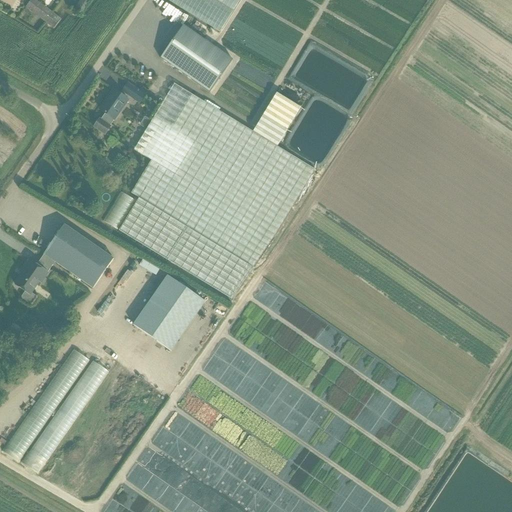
[(61,20),(35,0),(31,0),(26,7),(54,29),(61,20)]
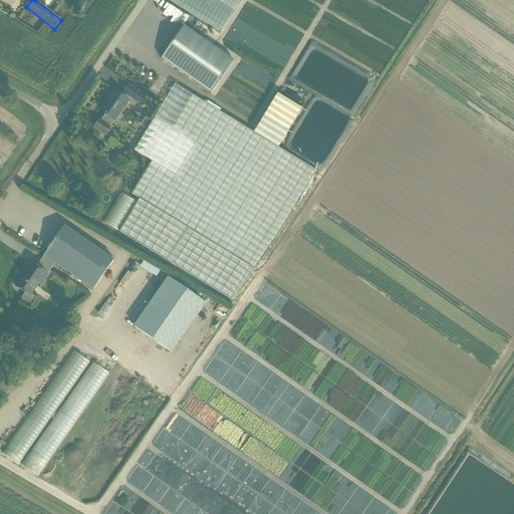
[(79,0),(74,8),(82,14),(91,0),(79,0)]
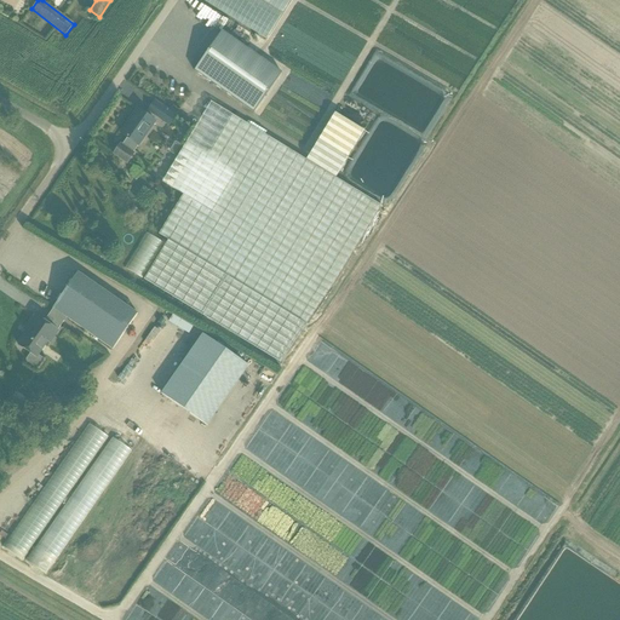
[(214,0),(213,4),(281,42),(305,0),(214,0)]
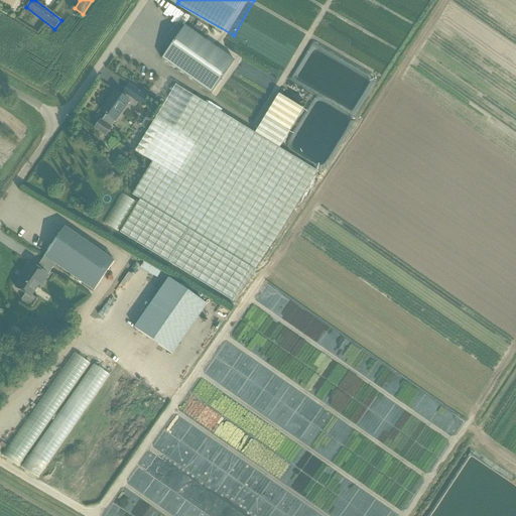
[(174,12),(181,17),(185,10),(178,6),(174,12)]
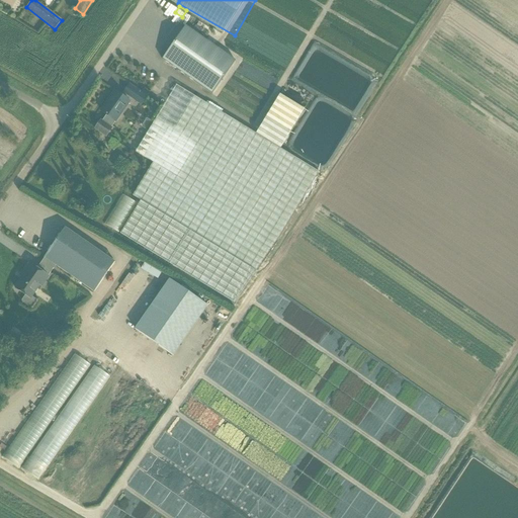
[(193,24),(197,17),(192,14),(188,21),(193,24)]
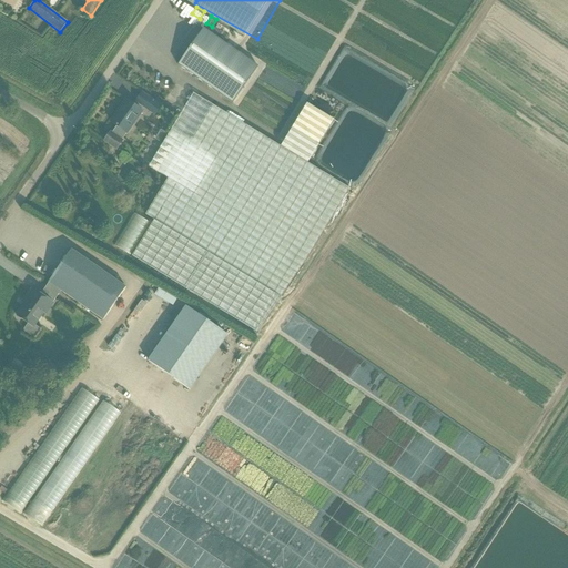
[(178,64),(232,103),(257,67),(203,29),(178,64)]
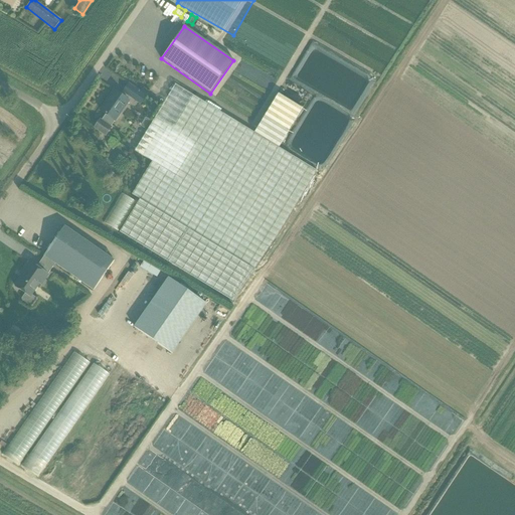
[(140,104),(147,94),(142,90),(140,92),(129,83),(123,92),(140,104)]
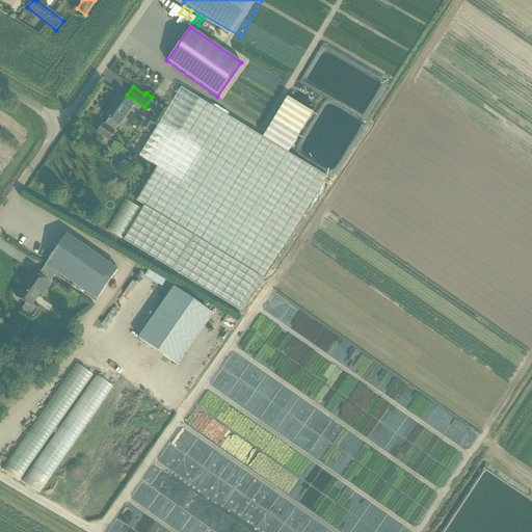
[(98,132),(109,140),(115,131),(114,130),(118,125),(133,105),(117,94),(113,100),(115,102),(105,115),(109,118),(105,125),(104,124),(98,132)]
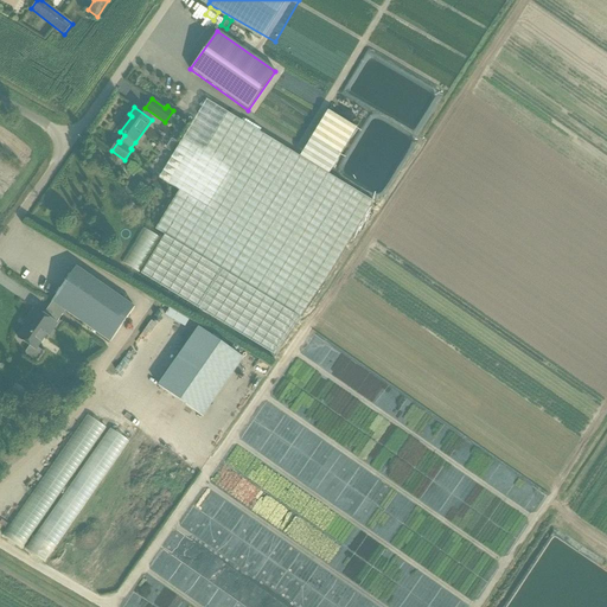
[(149,152),(176,171),(168,184),(179,191),(155,230),(165,235),(141,274),(274,355),(372,202),(330,174),(357,128),(327,110),(300,158),(228,113),(211,138),(204,151),(195,145),(203,132),(186,120),(177,113),(149,152)]
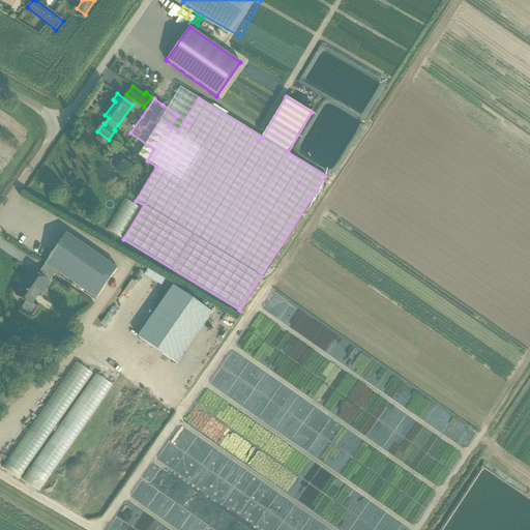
[(136,157),(134,163),(140,166),(143,162),(136,157)]
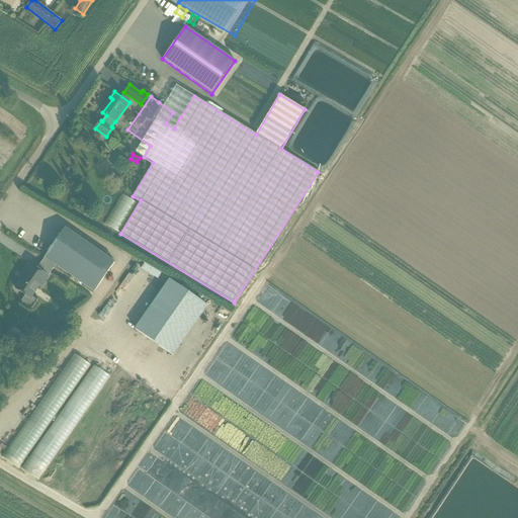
[(65,228),(44,257),(56,265),(93,292),(114,262),(73,234),(65,228)]
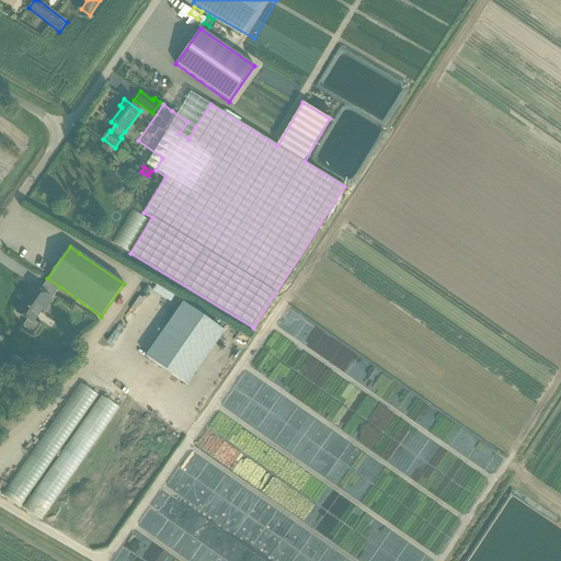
[(26,297),(16,312),(25,319),(27,320),(24,325),(24,328),(32,333),(34,333),(38,327),(38,324),(34,321),(43,309),(45,310),(53,299),(52,299),(57,292),(45,283),(39,290),(32,286),(25,296),(26,297)]
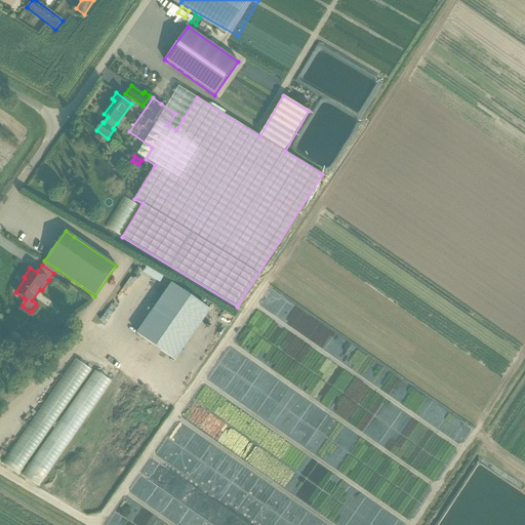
[(173,273),(153,265),(149,275),(169,283),(173,273)]
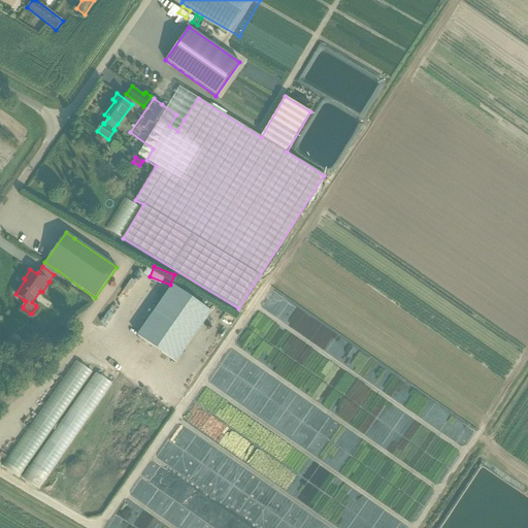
[(172,285),(137,335),(166,356),(178,338),(201,304),(172,285)]
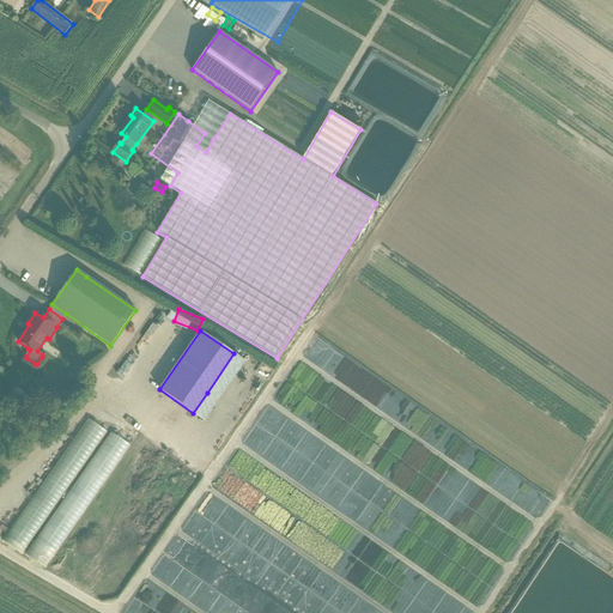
[(23,399),(17,407),(25,413),(31,404),(23,399)]
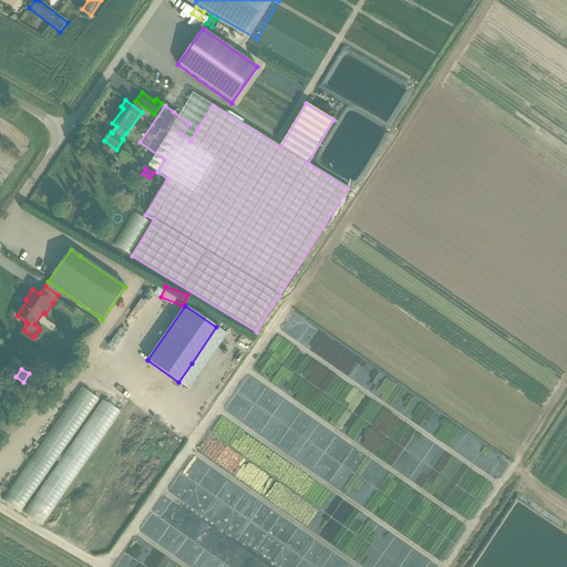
[(51,524),(126,410),(89,385),(35,466),(53,478),(31,512),(51,524)]
